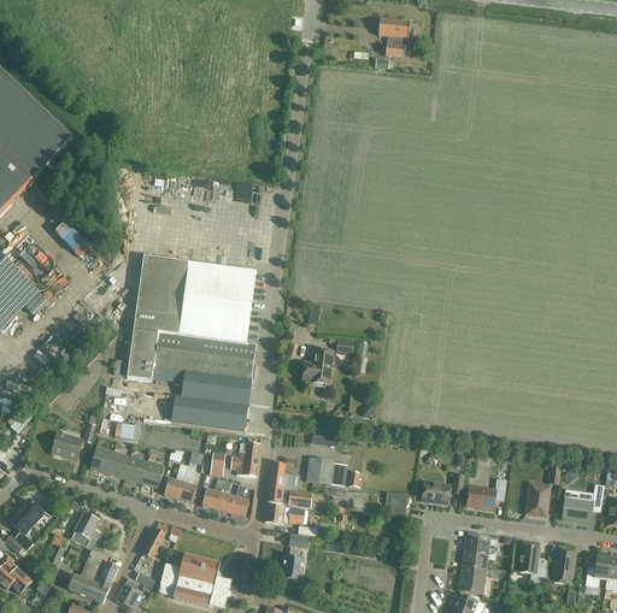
[(407,37),(410,21),(380,17),(378,34),(388,35),(387,43),(386,43),(385,54),(404,56),(405,46),(404,46),(405,37),(407,37)]
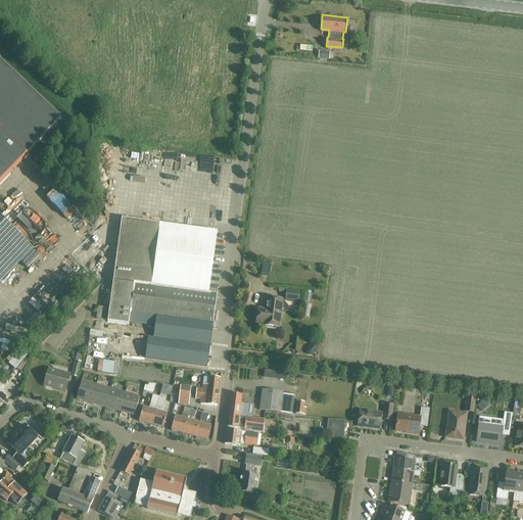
[(329,50),(318,50),(318,57),(328,58),(329,50)]
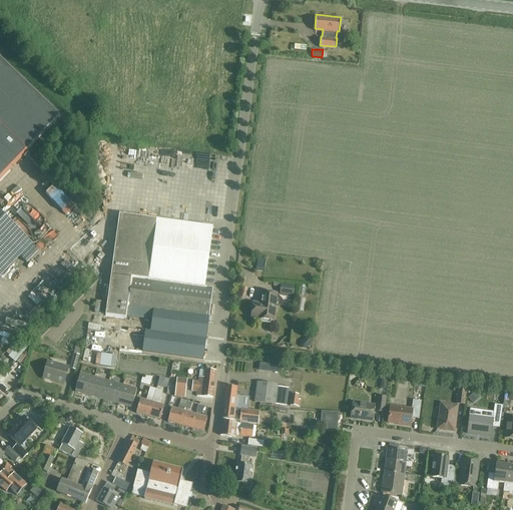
[(0,178),(28,149),(27,148),(59,113),(0,56),(0,178)]
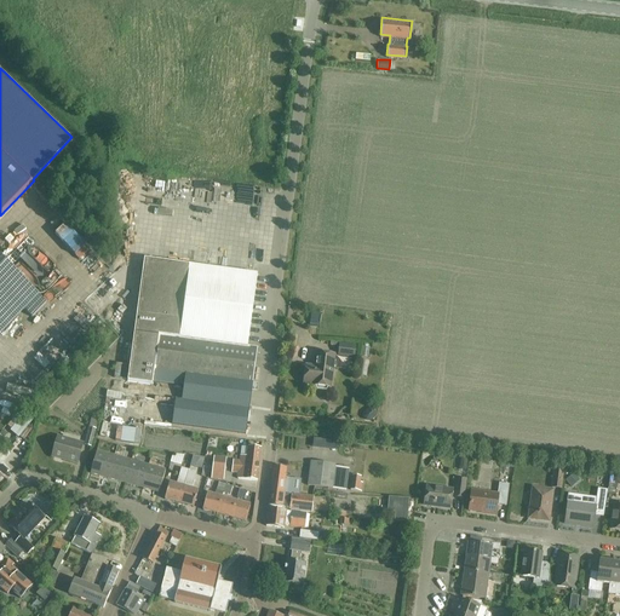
[(193,183),(194,189),(204,186),(201,173),(207,173),(206,167),(200,168),(199,165),(184,167),(187,184),(193,183)]
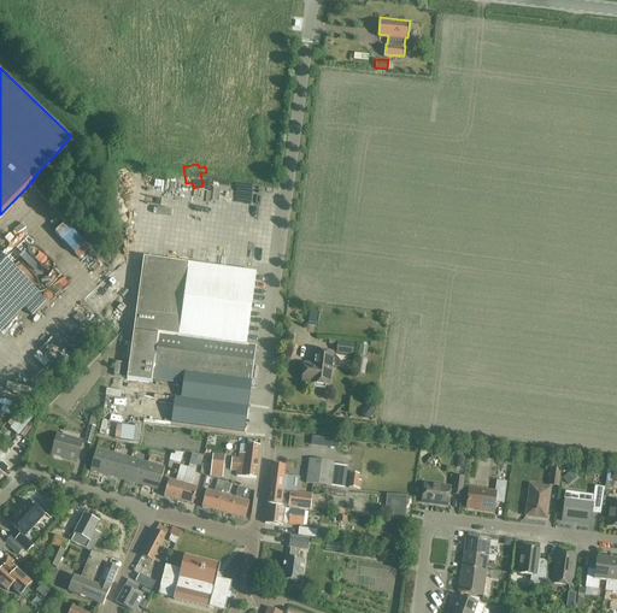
[(64,231),(75,219),(64,211),(54,222),(64,231)]
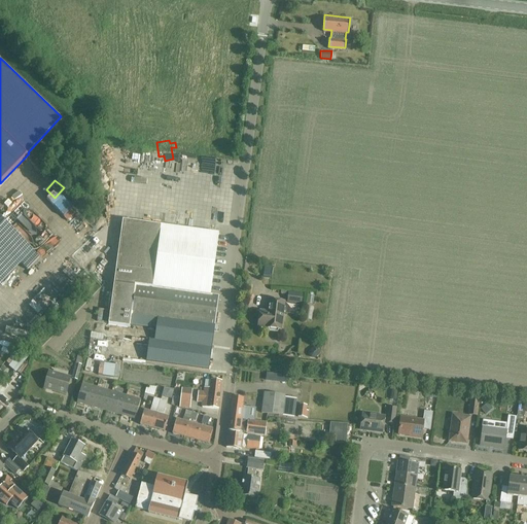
[(65,204),(73,197),(69,191),(61,199),(65,204)]
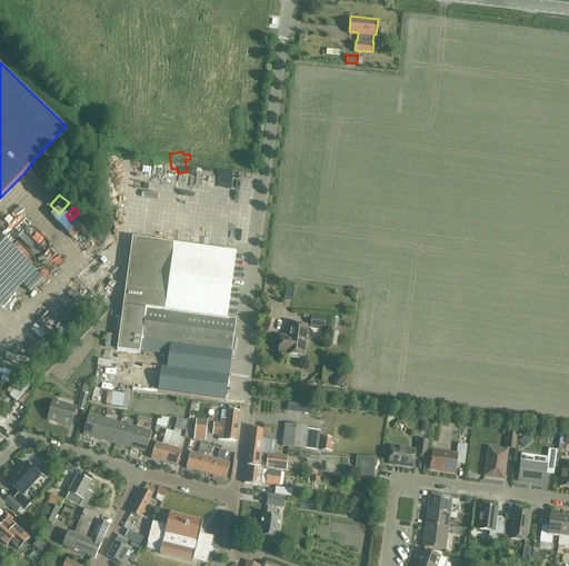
[(42,276),(0,235),(0,304),(21,281),(30,289),(42,276)]
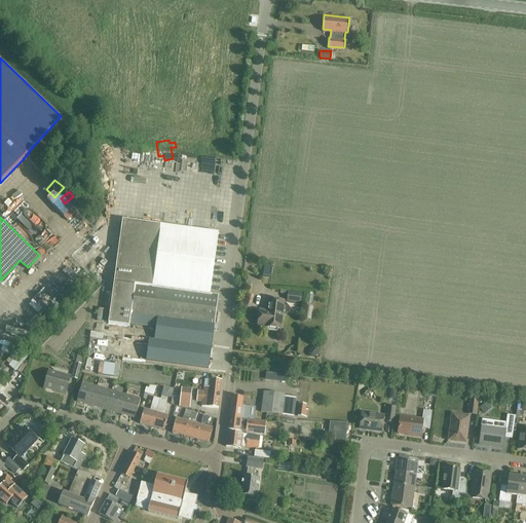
[(132,275),(211,284),(218,230),(122,217),(108,322),(125,324),(132,275)]
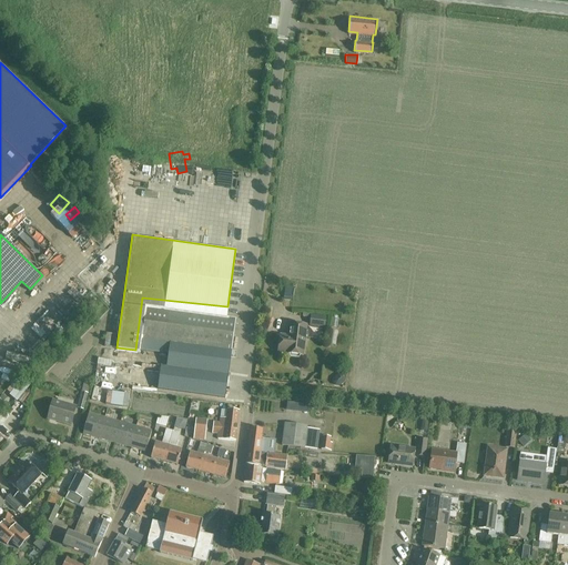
[(69,250),(72,262),(78,260),(74,249),(69,250)]
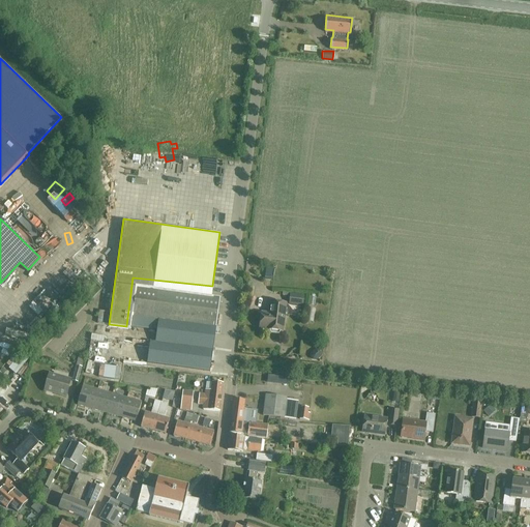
[(211,294),(212,286),(133,277),(126,326),(129,326),(130,324),(156,328),(155,341),(149,340),(147,360),(210,369),(214,331),(217,332),(218,325),(215,325),(219,295),(211,294)]
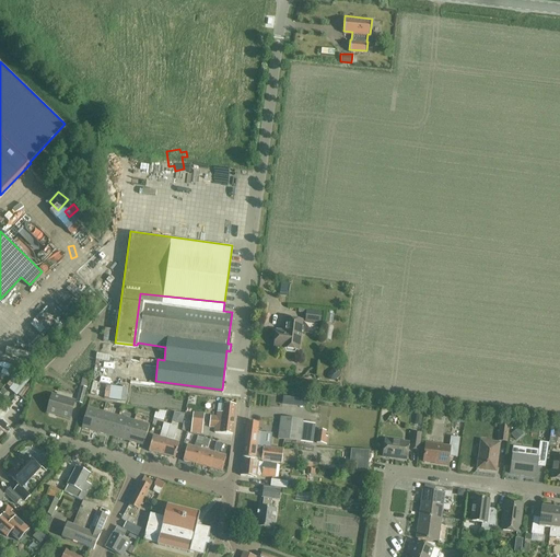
[(282,346),(298,348),(302,318),(286,316),(283,329),(276,328),(275,344),(283,345),(282,346)]
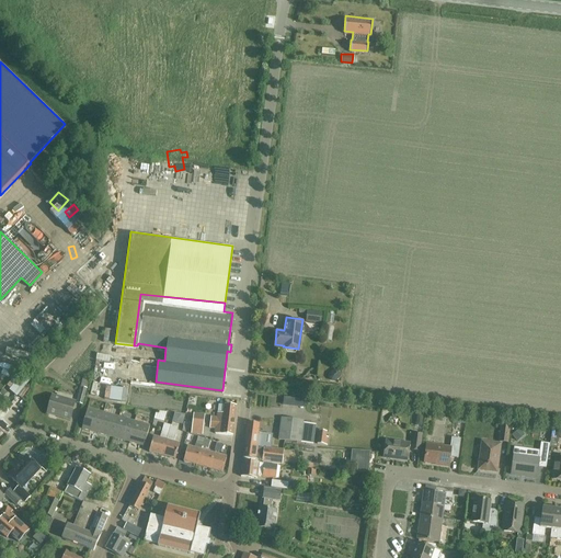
[(76,401),(82,402),(87,387),(80,385),(76,401)]
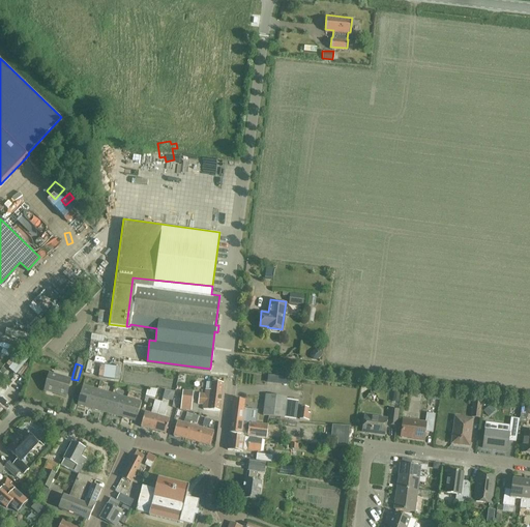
[(45,387),(65,393),(69,378),(50,372),(45,387)]
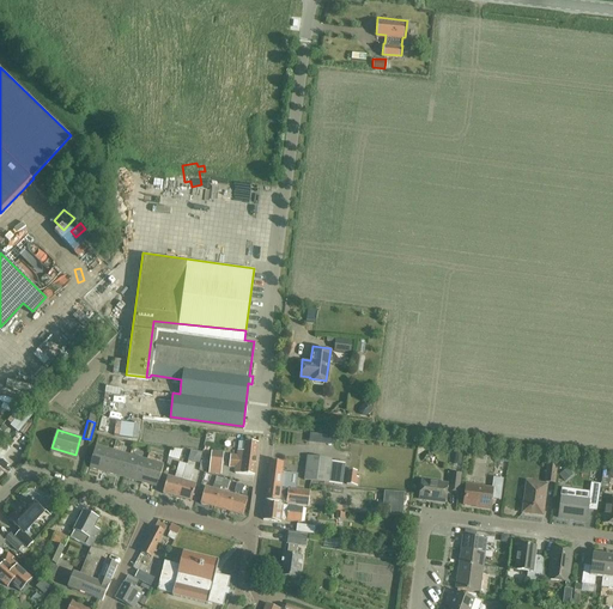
[(229,458),(255,462),(258,442),(246,439),(244,449),(237,448),(237,454),(230,452),(229,458)]
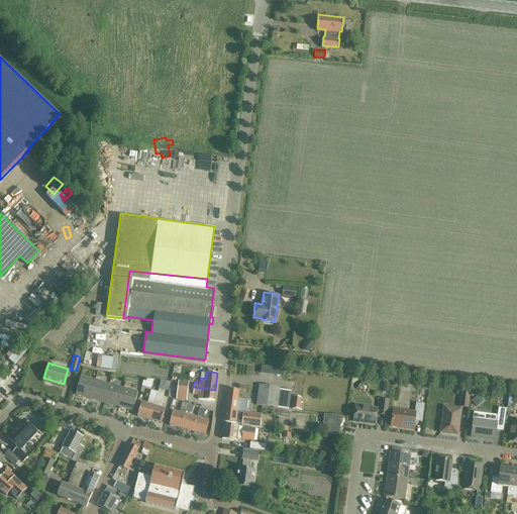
[(89,397),(95,378),(81,374),(75,393),(89,397)]
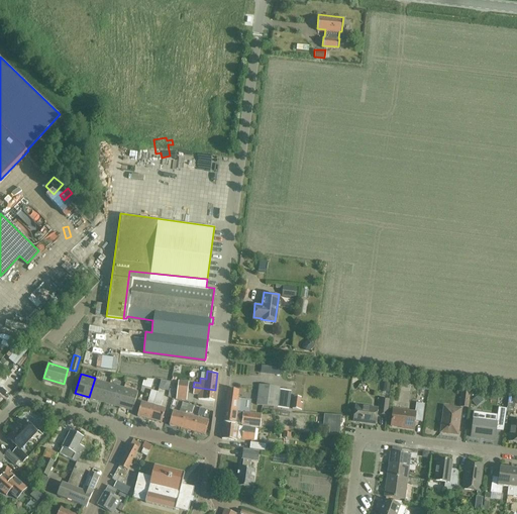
[(103,401),(109,382),(95,378),(89,397),(103,401)]
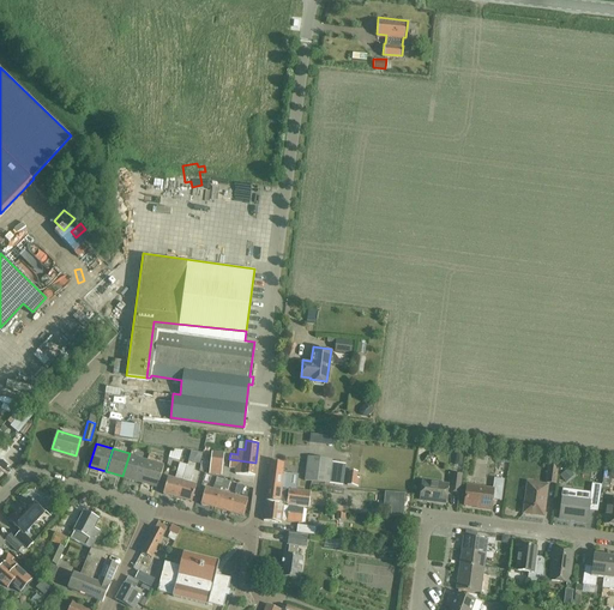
[(140,481),(146,458),(130,453),(122,476),(140,481)]
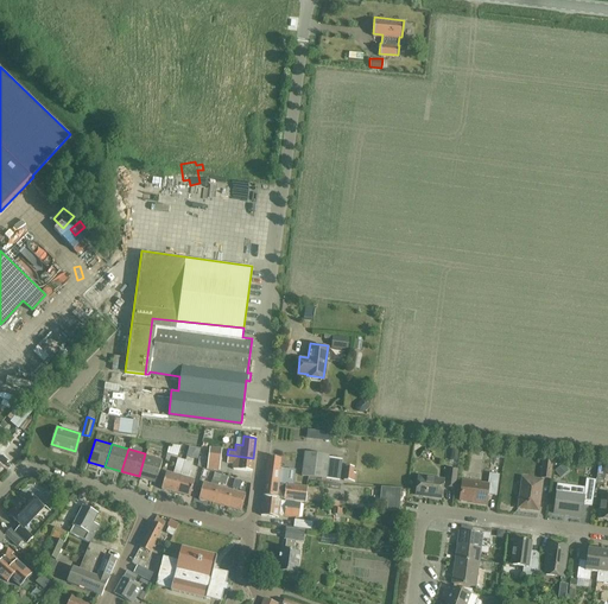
[(301,474),(325,476),(329,452),(304,450),(301,474)]
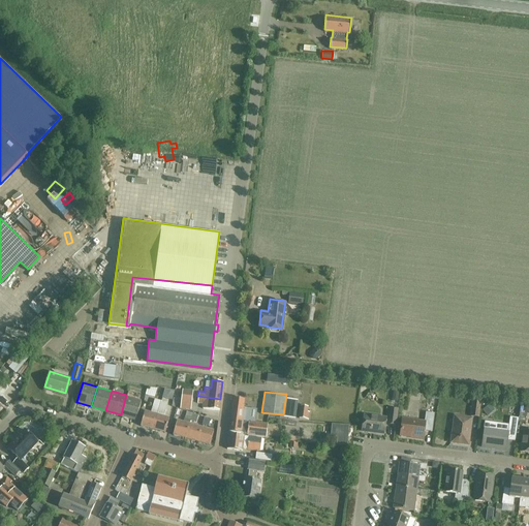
[(126,395),(121,414),(135,419),(141,399),(126,395)]
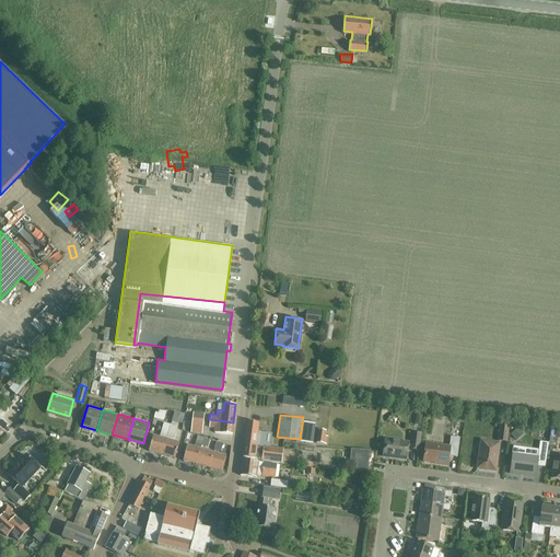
[(232,432),(233,422),(209,419),(208,425),(216,426),(214,430),(232,432)]
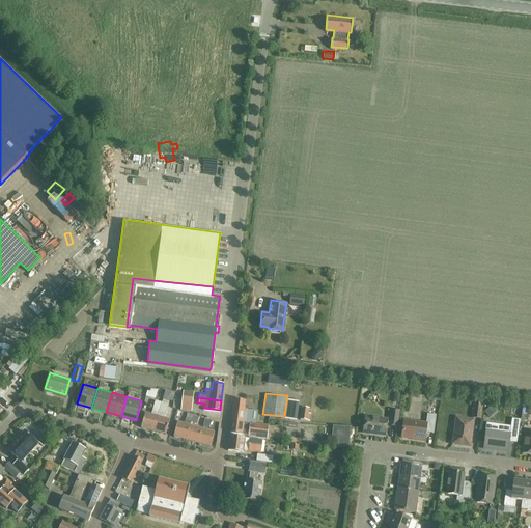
[(472,416),(480,417),(482,400),(474,399),(472,416)]
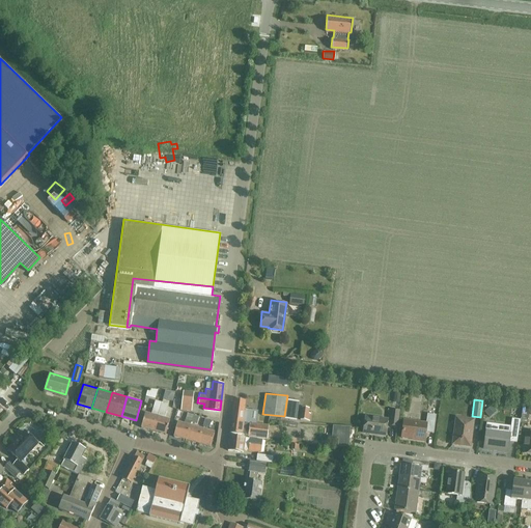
[(159,411),(157,415),(154,429),(165,433),(169,419),(164,417),(168,403),(162,400),(161,405),(159,411)]
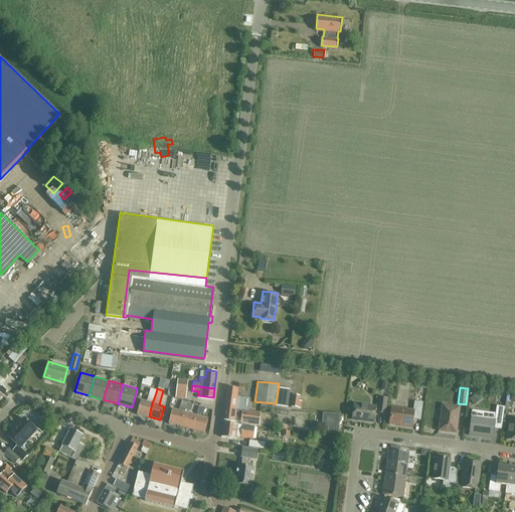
[(236,395),(237,392),(226,390),(224,405),(240,408),(241,396),(236,395)]
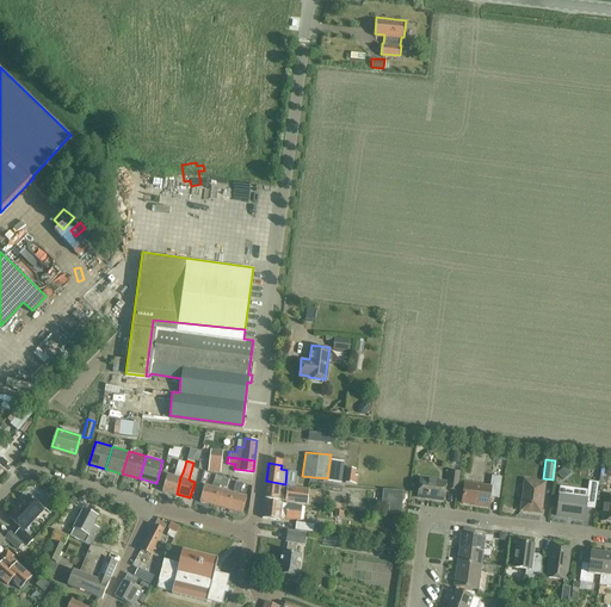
[(364,464),(353,463),(351,481),(365,482),(365,470),(363,470),(364,464)]
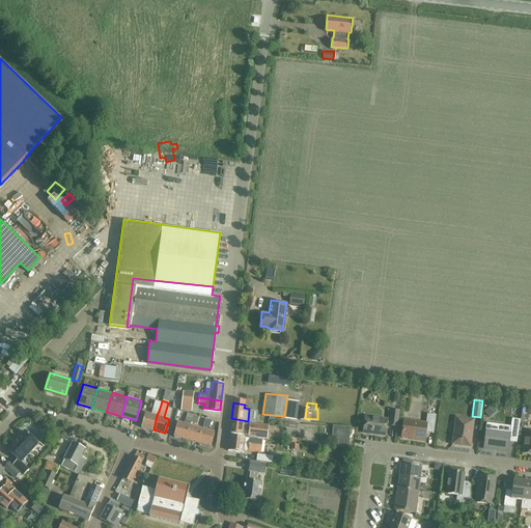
[(389,424),(396,425),(398,409),(391,408),(389,424)]
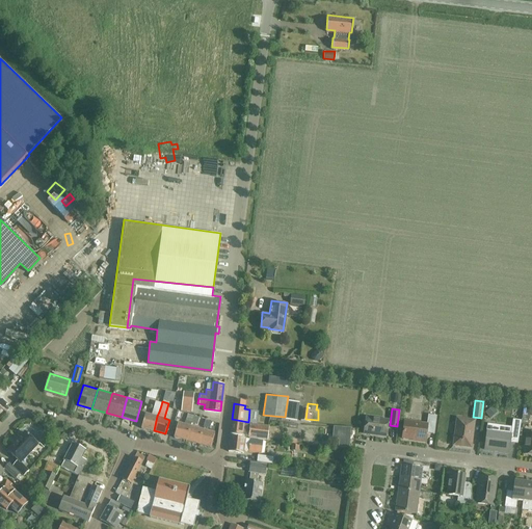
[(154,430),(157,416),(145,413),(141,426),(154,430)]
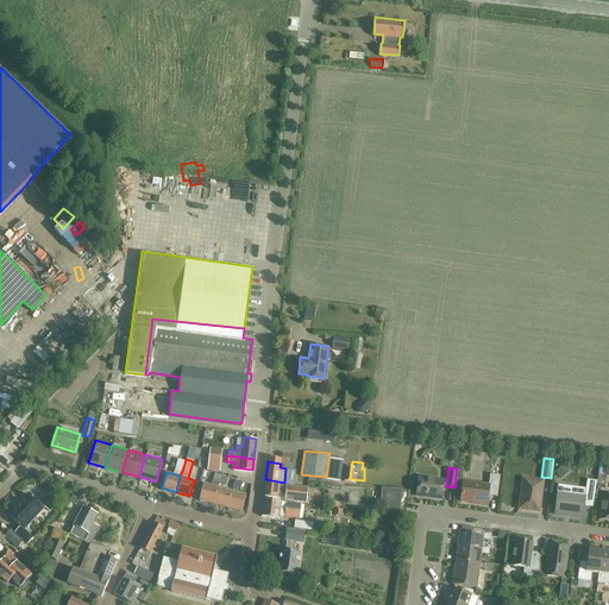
[(488,493),(497,495),(500,473),(489,472),(488,483),(463,479),(460,499),(487,503),(488,493)]
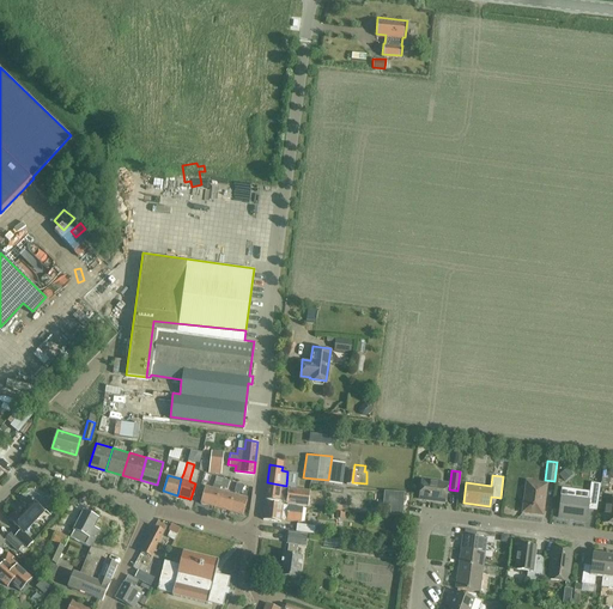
[(419,497),(444,500),(447,482),(422,479),(419,497)]
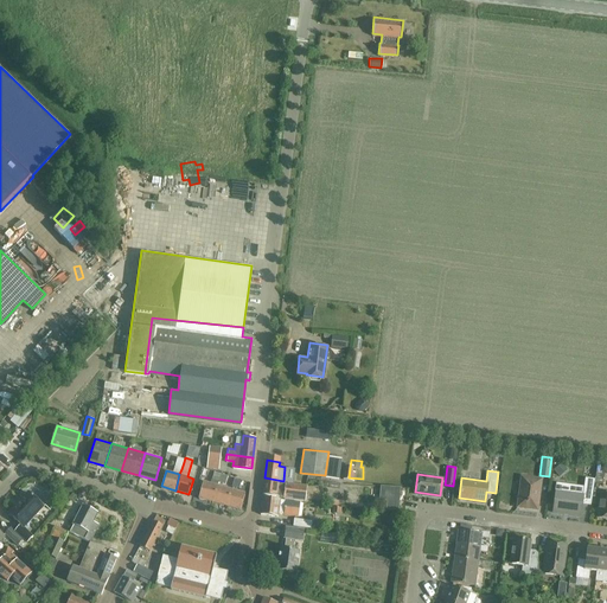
[(517,506),(537,508),(541,478),(521,475),(517,506)]
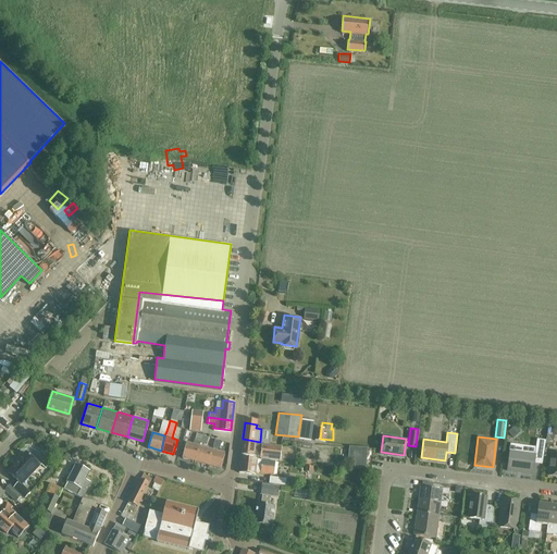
[(260,442),(243,439),(242,453),(258,454),(259,447),(261,448),(260,456),(280,458),(282,445),(260,442)]
